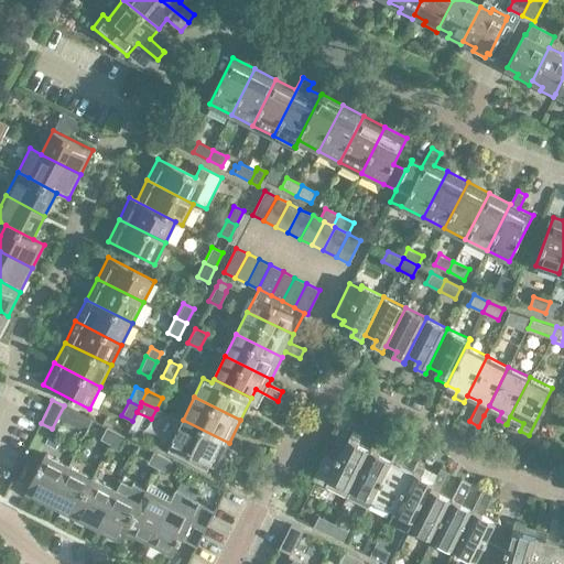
[(229,443),(183,420),(171,443),(187,451),(185,454),(216,469),(229,443)]
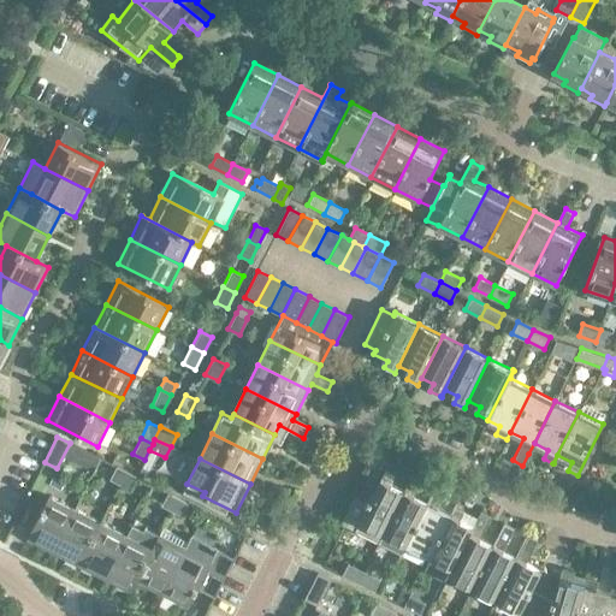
[(110,479),(120,485),(126,472),(116,466),(110,479)]
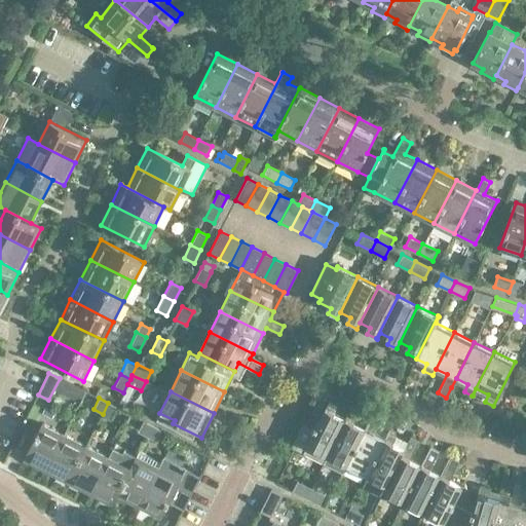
[(103,414),(110,418),(116,407),(108,403),(103,414)]
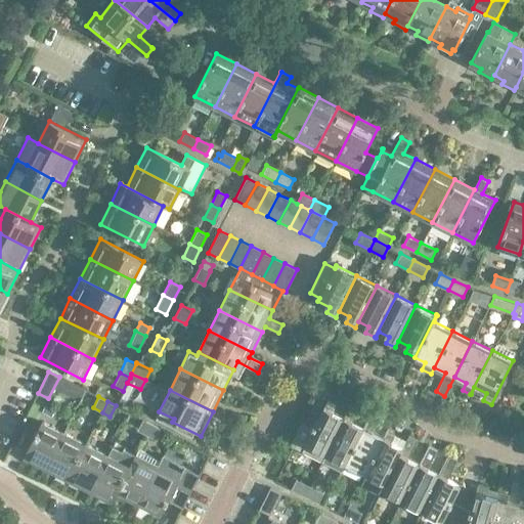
[(325,455),(326,455),(345,419),(344,418),(347,410),(344,409),(341,417),(334,412),(333,412),(336,405),(326,401),(315,426),(313,425),(311,428),(301,423),(290,445),(312,456),(321,462),(325,455)]
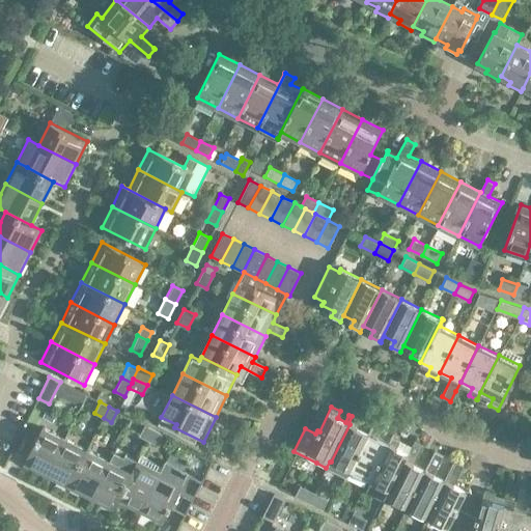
[(351,472),(363,478),(369,481),(390,444),(388,443),(378,438),(387,419),(378,414),(368,434),(369,434),(351,472)]
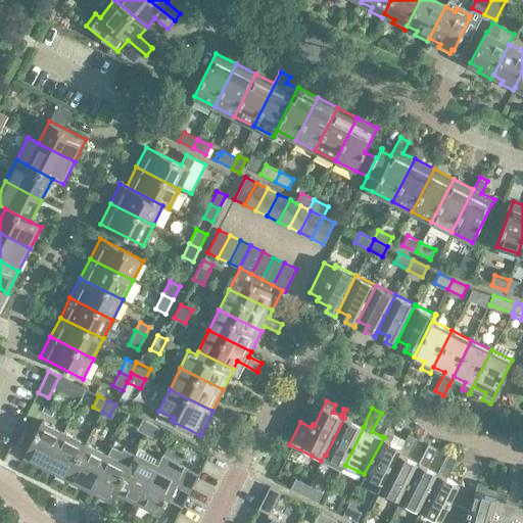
[(326,455),(345,465),(364,427),(363,427),(354,423),(348,420),(351,413),(346,410),(343,417),(344,418),(326,455)]
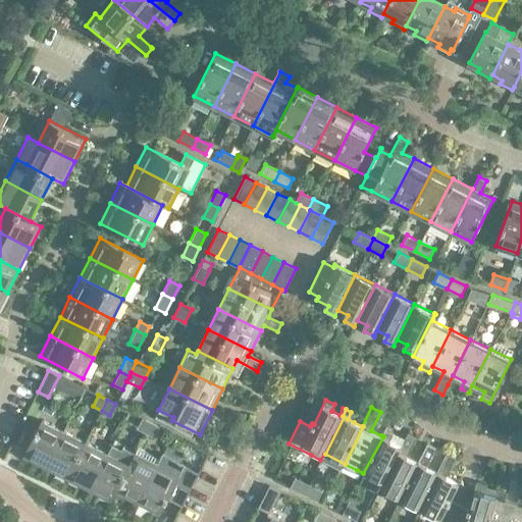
[(136,428),(145,433),(151,422),(142,417),(136,428)]
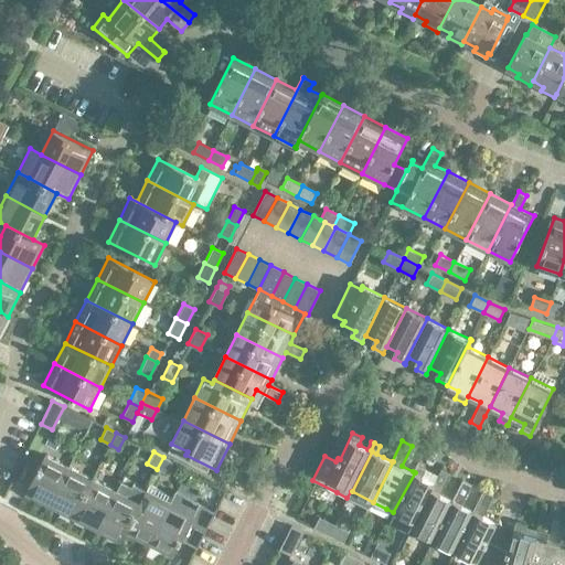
[(50,507),(70,467),(44,455),(24,494),(50,507)]
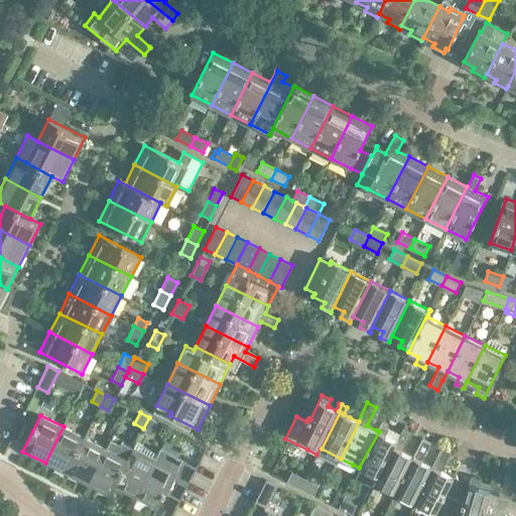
[(143,428),(151,432),(157,421),(149,417),(143,428)]
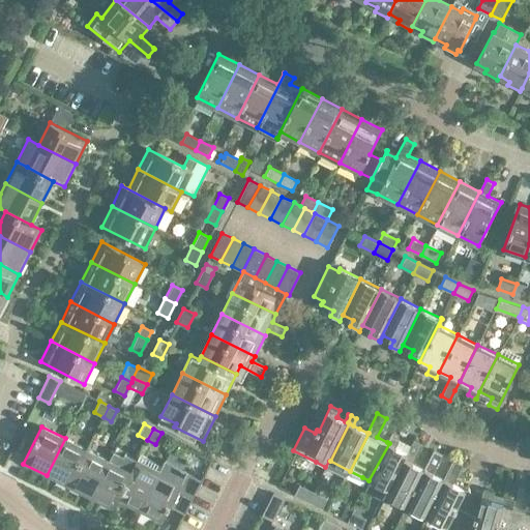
[(369,480),(383,488),(388,491),(407,452),(396,446),(400,440),(390,436),(387,442),(389,443),(369,480)]
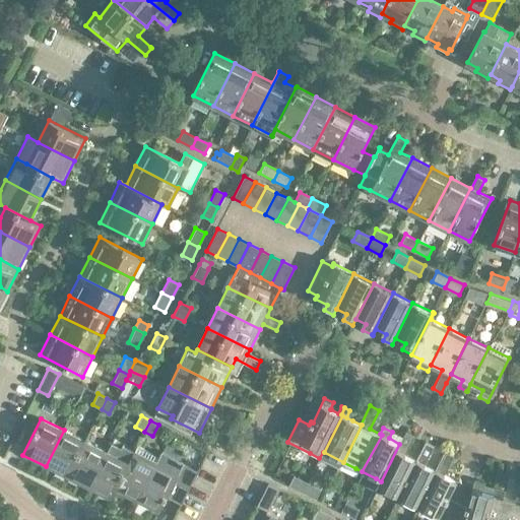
[(67,477),(85,442),(64,430),(46,466),(67,477)]
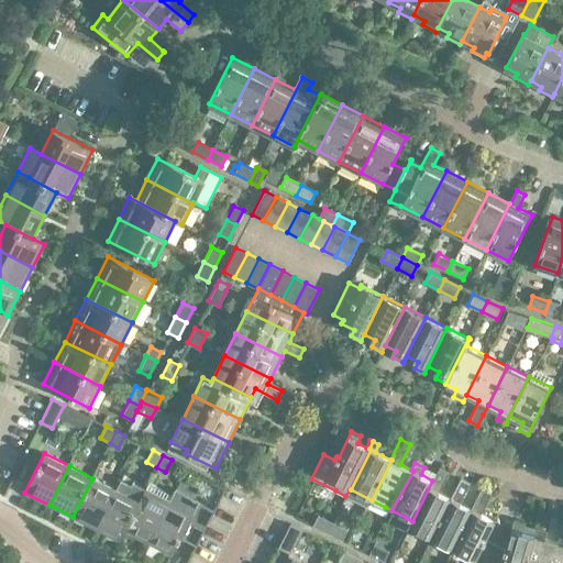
[(410,526),(428,534),(431,536),(450,498),(438,493),(448,472),(439,467),(433,481),(432,481),(412,521),(410,526)]
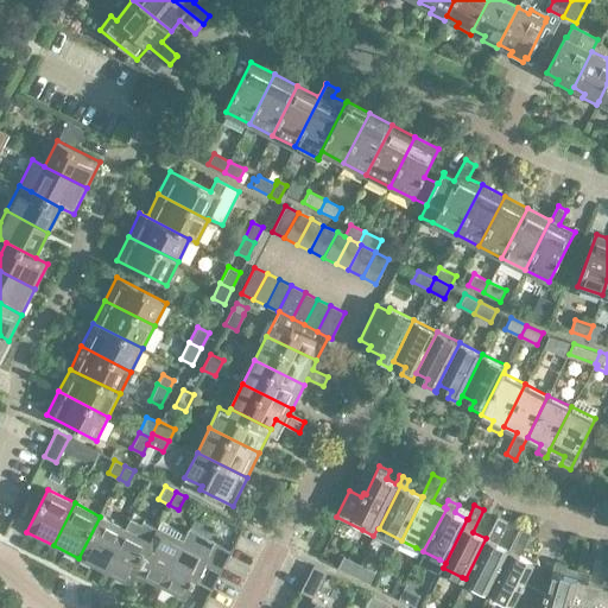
[(78,558),(102,570),(124,527),(100,517),(78,558)]
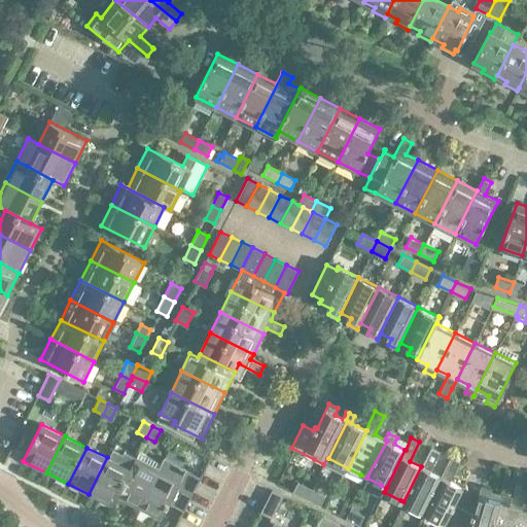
[(403,501),(422,511),(440,476),(429,470),(438,452),(430,448),(421,466),(403,501)]
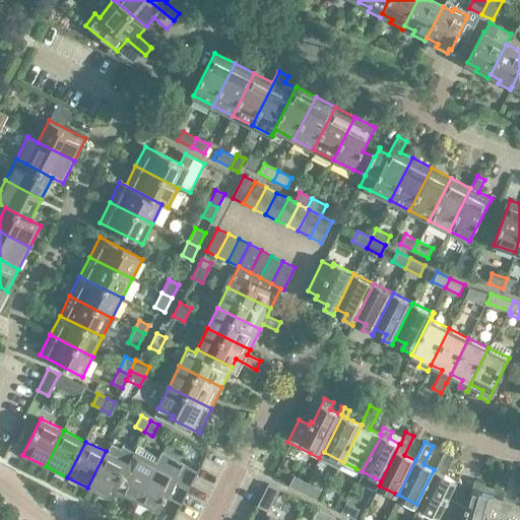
[(115,489),(133,451),(121,445),(120,448),(111,443),(106,452),(106,451),(87,488),(110,499),(115,489)]
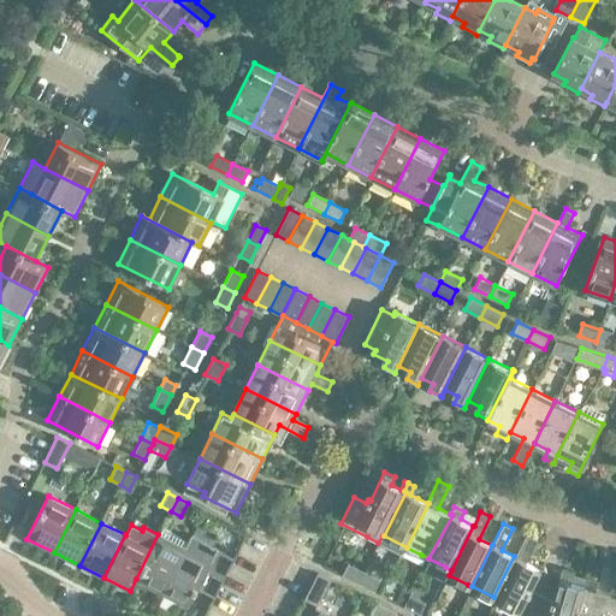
[(138,580),(164,593),(185,550),(183,549),(187,540),(161,527),(158,534),(136,579),(138,580)]
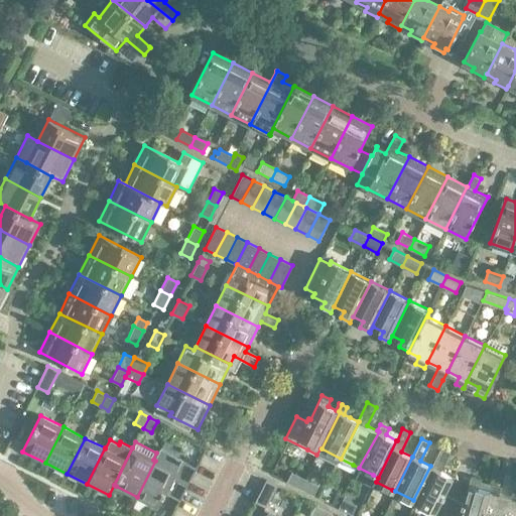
[(444,515),(445,515),(446,515),(454,499),(443,494),(453,477),(440,471),(449,453),(441,448),(432,467),(430,466),(413,500),(418,502),(417,505),(432,512),(430,515),(444,515)]
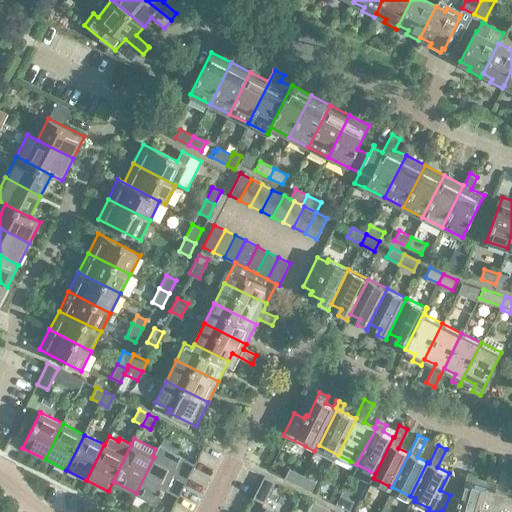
[(154,457),(136,493),(158,504),(170,479),(183,486),(195,464),(181,457),(176,468),(154,457)]
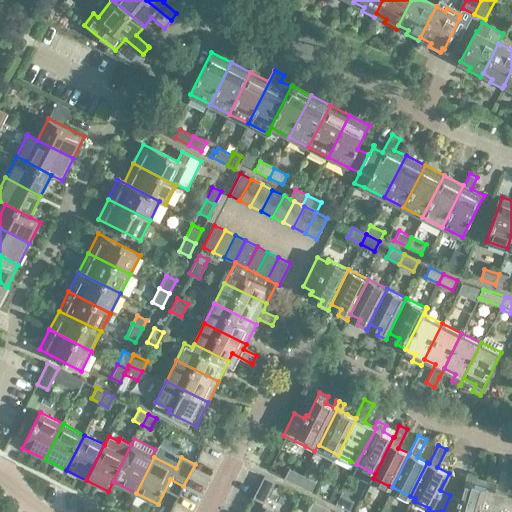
[(285,477),(298,484),(303,475),(289,469),(285,477)]
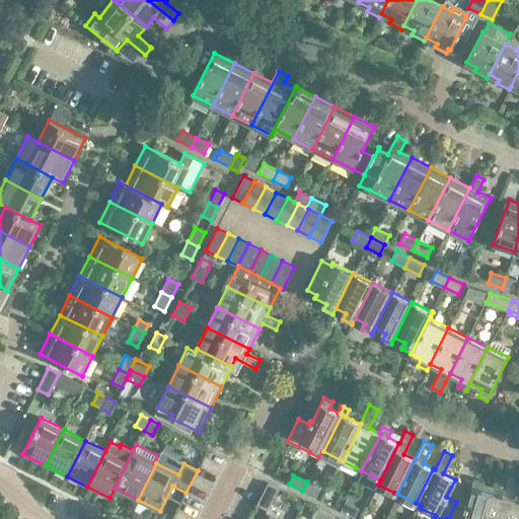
[(486,518),(495,487),(495,486),(493,492),(480,489),(483,483),(473,479),(466,507),(456,502),(449,518),(486,518)]
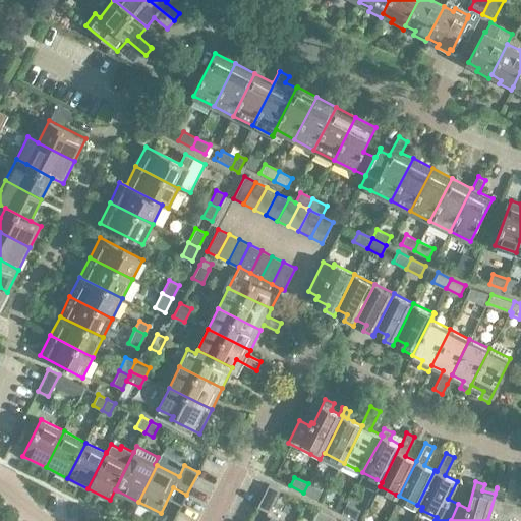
[(510,520),(520,520),(520,482),(516,500),(510,520)]
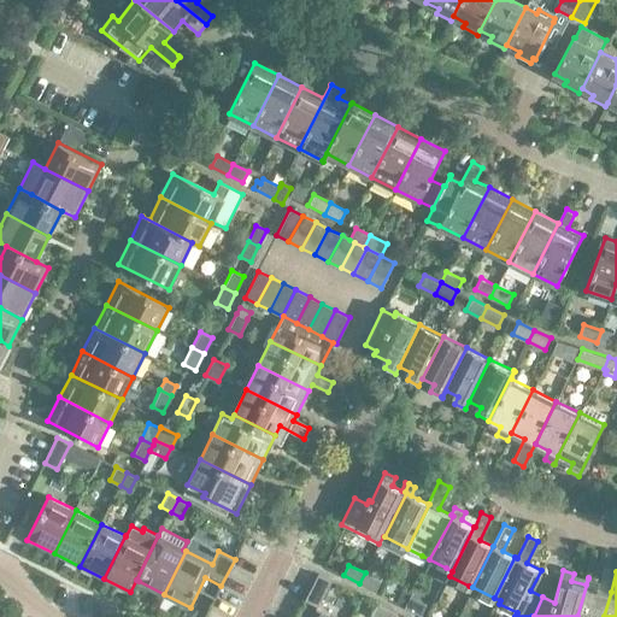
[(359,583),(375,592),(381,580),(365,573),(359,583)]
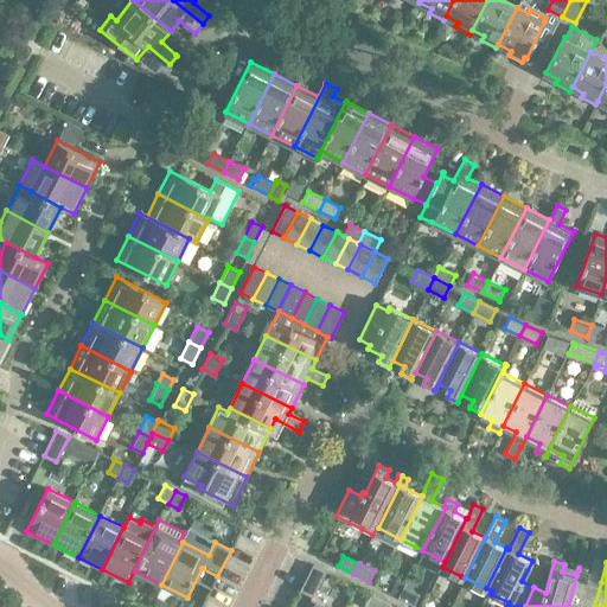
[(300,589),(313,596),(325,570),(312,564),(300,589)]
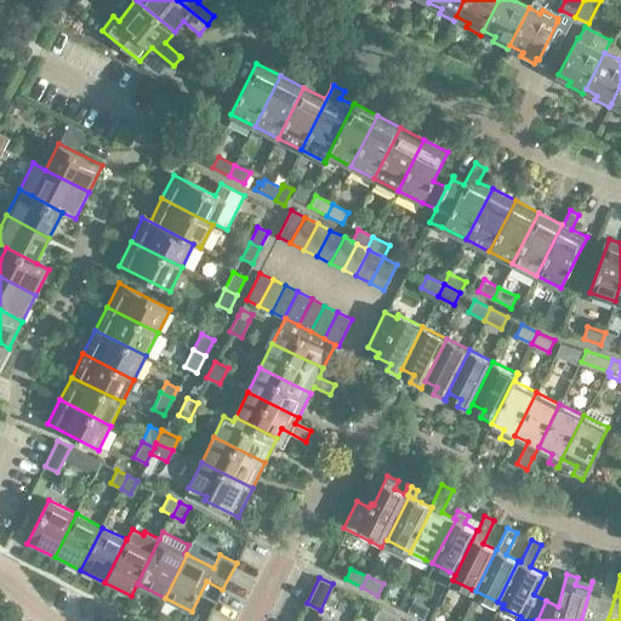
[(581,620),(608,620),(615,596),(599,592),(602,585),(592,582),(581,620)]
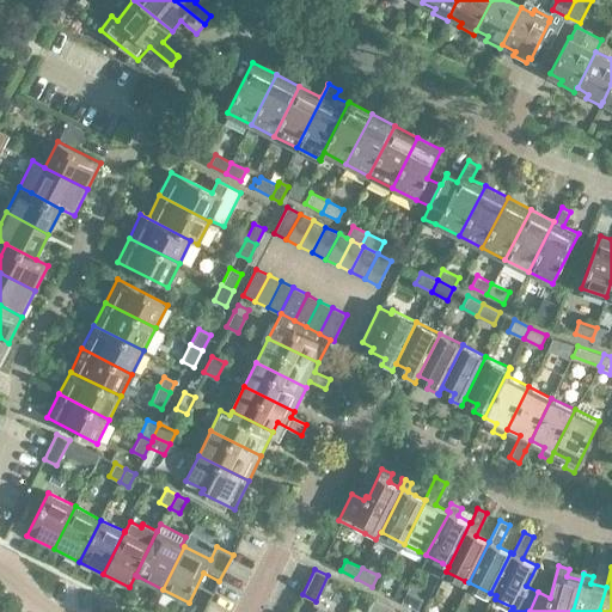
[(402,601),(418,610),(423,598),(408,589),(407,591),(402,601)]
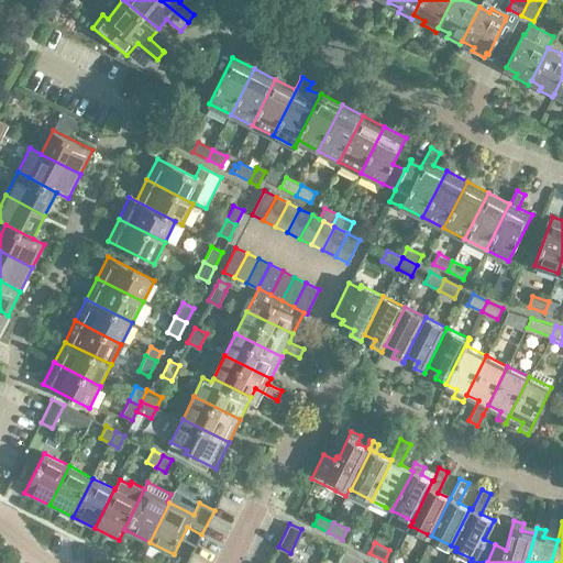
[(338,562),(341,562),(350,562),(355,555),(344,550),(338,562)]
